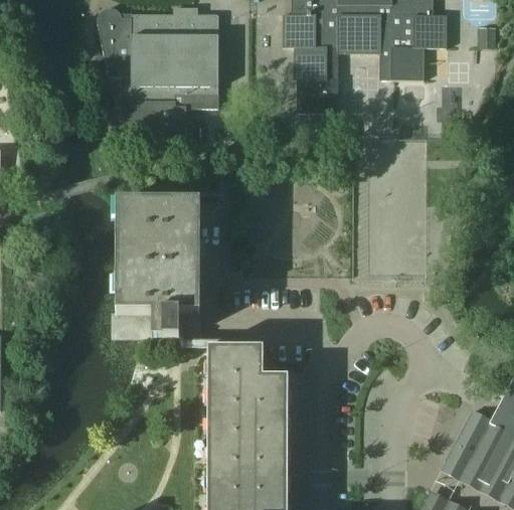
[(294,0),(294,13),(283,13),(283,46),(294,46),(294,78),(297,78),(297,112),(338,112),(338,52),(380,53),(380,79),(424,79),(424,47),(447,47),(447,14),(432,14),(432,0),(294,0)]
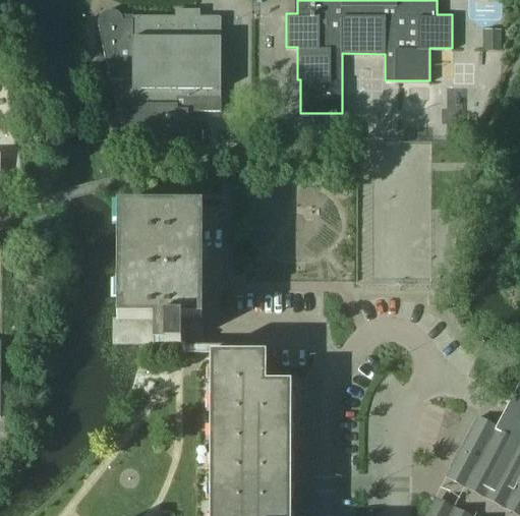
[(133,14),(133,17),(124,17),(122,14),(120,11),(117,9),(114,8),(111,8),(108,8),(105,9),(102,11),(100,14),(99,17),(98,20),(98,23),(115,93),(133,139),(188,139),(188,110),(222,110),(222,96),(221,96),(222,14),(199,14),(199,7),(176,7),(176,14),(133,14)]
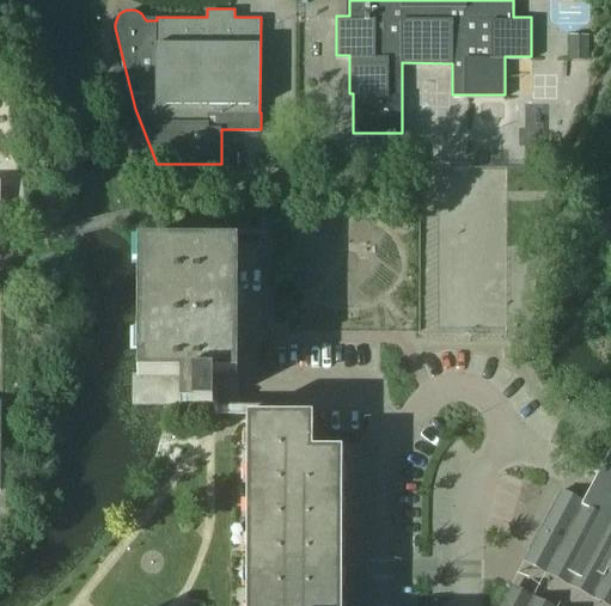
[(572,30),(572,55),(587,55),(587,30),(572,30)]
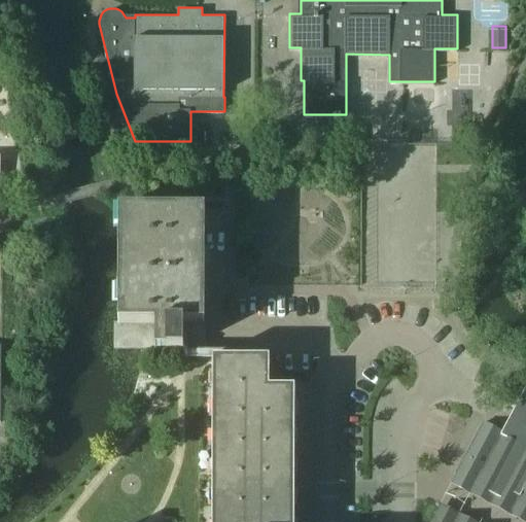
[(205,320),(205,206),(119,206),(118,342),(155,342),(155,347),(201,347),(201,320),(205,320)]
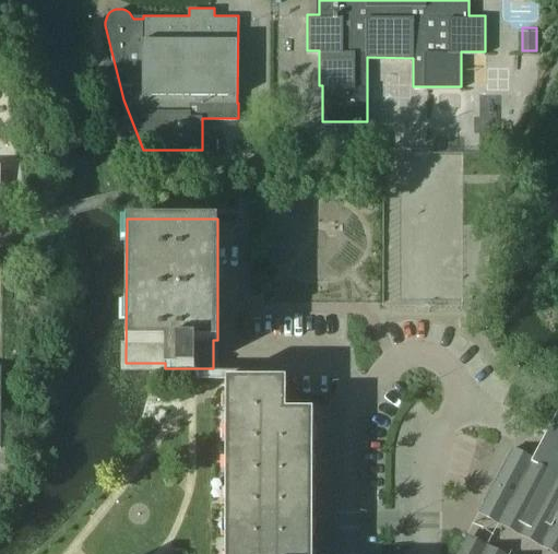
[(311,553),(312,408),(286,408),(286,401),(286,392),(286,376),(281,376),(226,376),(225,553),(311,553)]
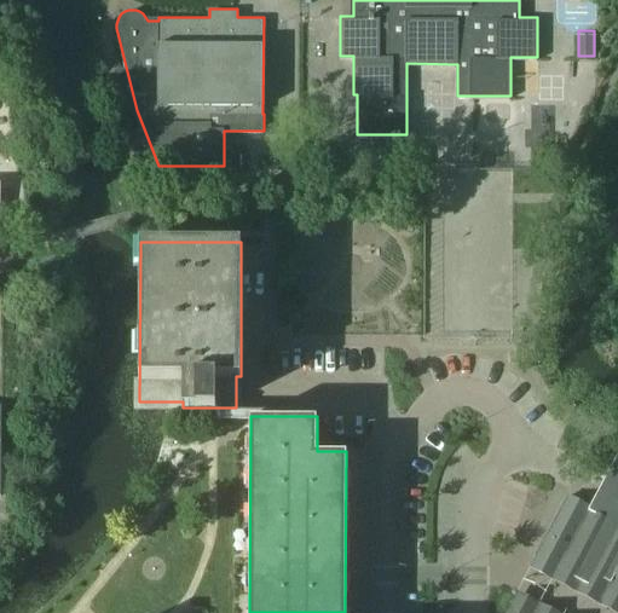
[(617,452),(589,505),(566,493),(535,553),(617,596),(617,452)]
